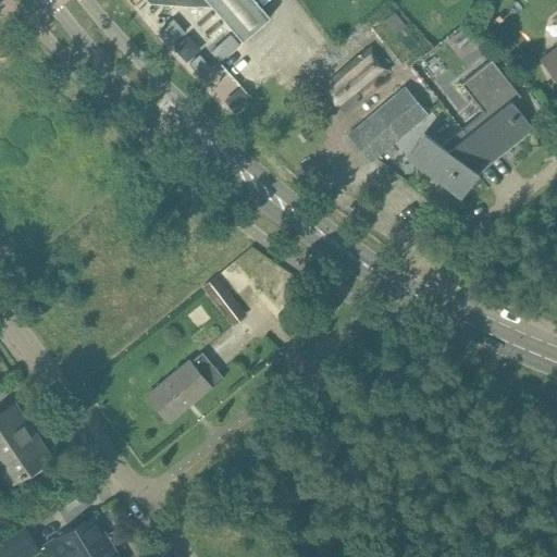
[(212,7),(243,41),(270,17),(255,0),(147,0),(149,2),(212,7)]
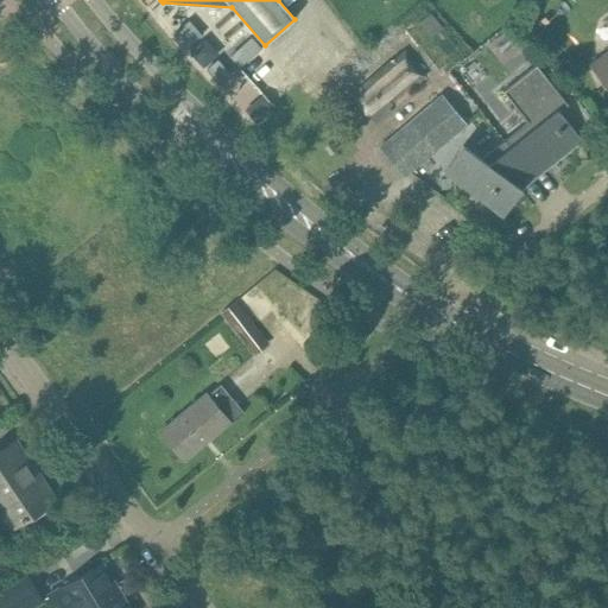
[(607,54),(593,67),(600,76),(607,86),(607,18),(603,21),(607,27),(607,54)]
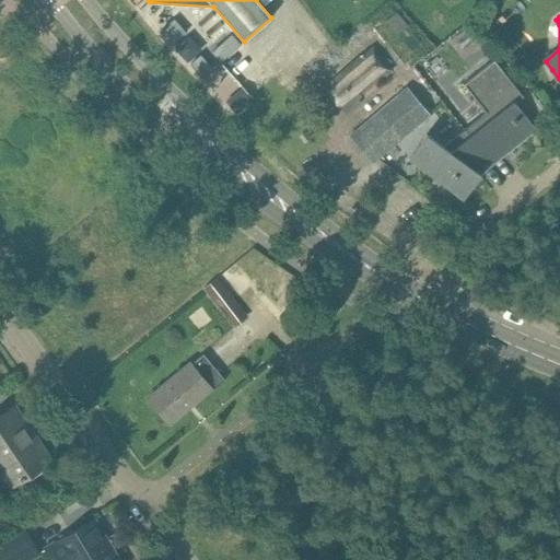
[(186,33),(174,19),(161,31),(173,45),(186,33)]
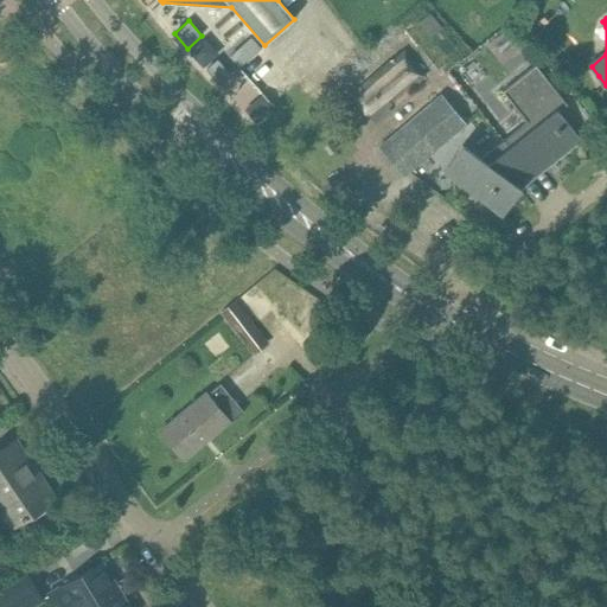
[(205,38),(189,52),(203,68),(218,55),(205,38)]
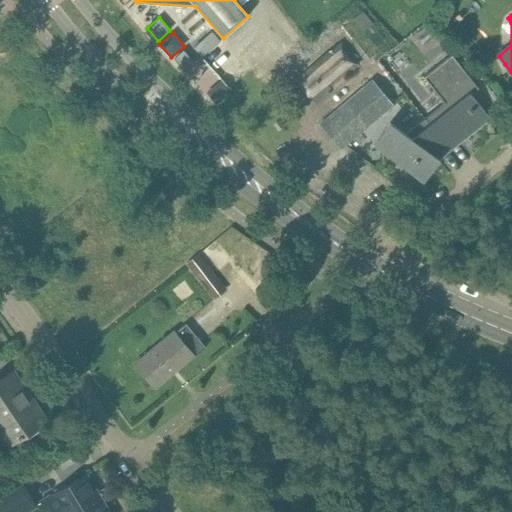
[(331,87),(358,62),(341,41),(295,81),(316,105),(330,93),(334,90),(331,87)]
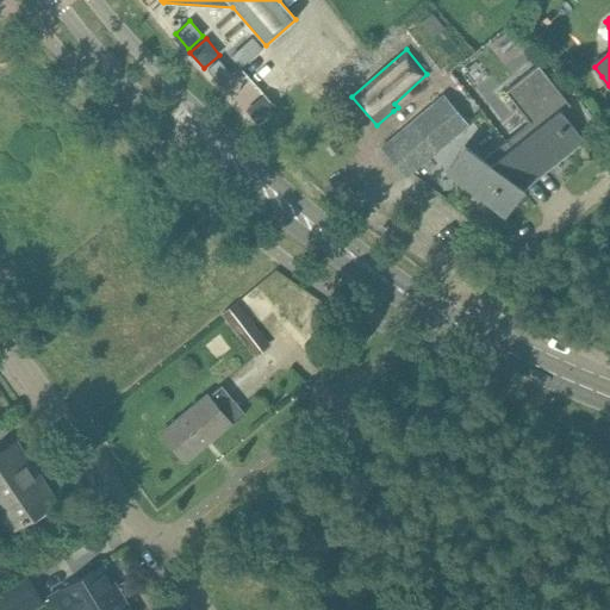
[(206,70),(221,86),(231,75),(218,60),(206,70)]
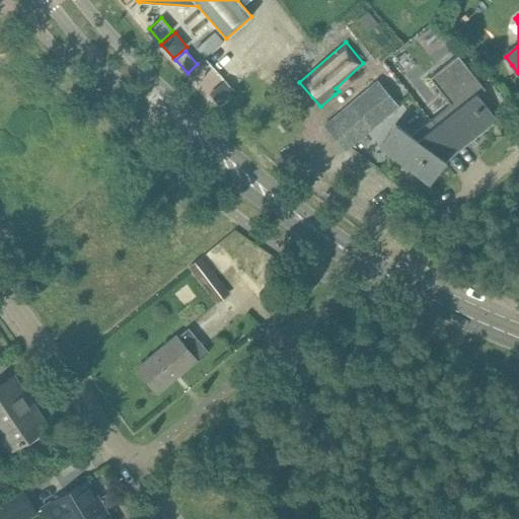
[(395,124),(379,146),(386,152),(388,165),(389,165),(389,164),(396,159),(430,183),(446,162),(443,159),(479,130),(482,132),(497,120),(477,95),(485,89),(457,55),(429,78),(450,104),(411,135),(395,124)]
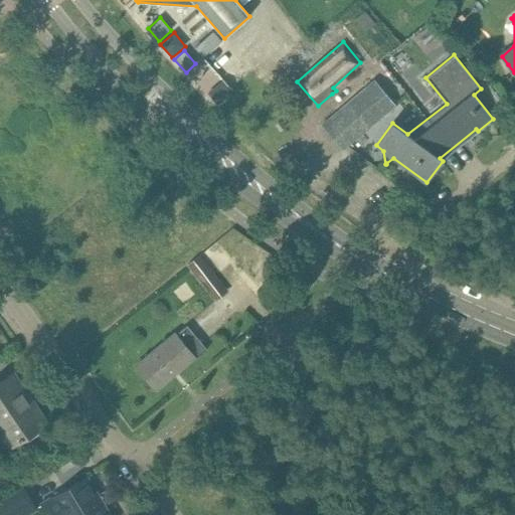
[(375,81),(322,127),(341,149),(394,105),(375,81)]
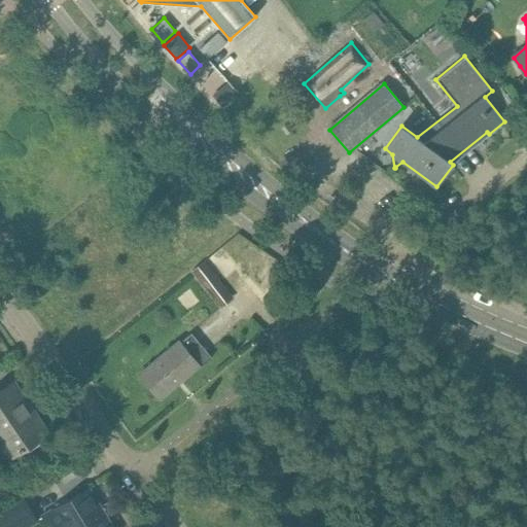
[(232,297),(204,261),(191,271),(219,307),(232,297)]
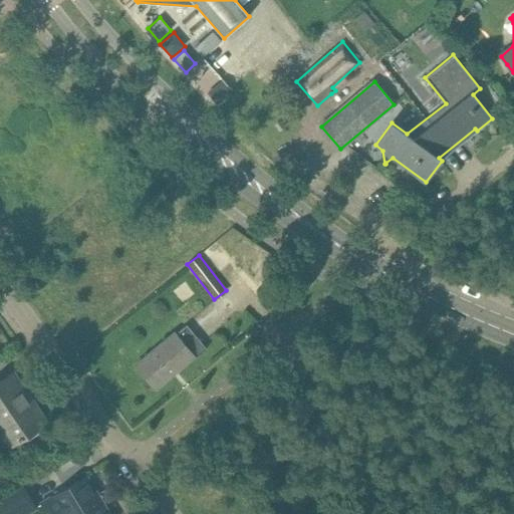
[(174,333),(152,352),(136,364),(156,389),(194,356),(195,358),(206,349),(193,333),(186,325),(175,334),(174,333)]
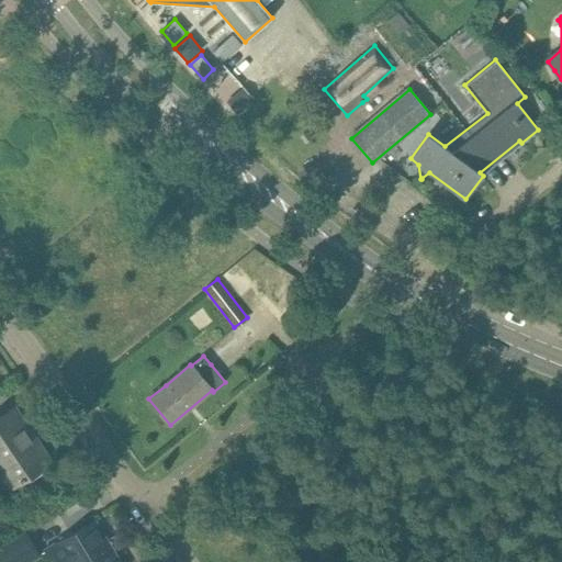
[(14,407),(0,416),(0,483),(6,492),(11,487),(51,461),(14,407)]
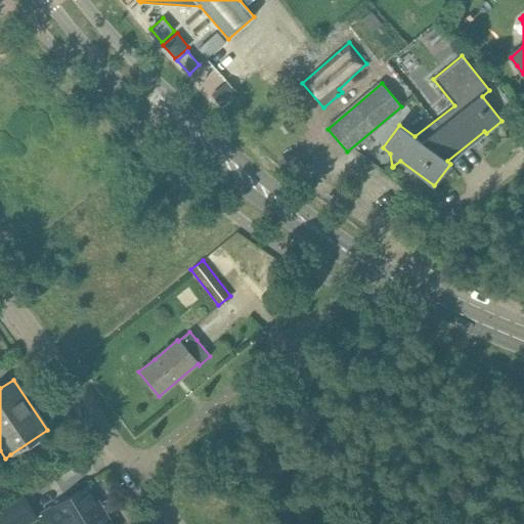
[(88,486),(42,513),(48,523),(105,523),(100,515),(104,513),(88,486)]
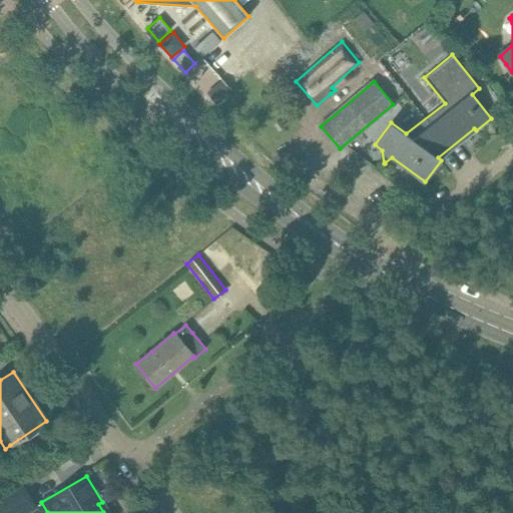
[(0,512),(33,512),(37,511),(23,487),(0,500),(0,512)]
